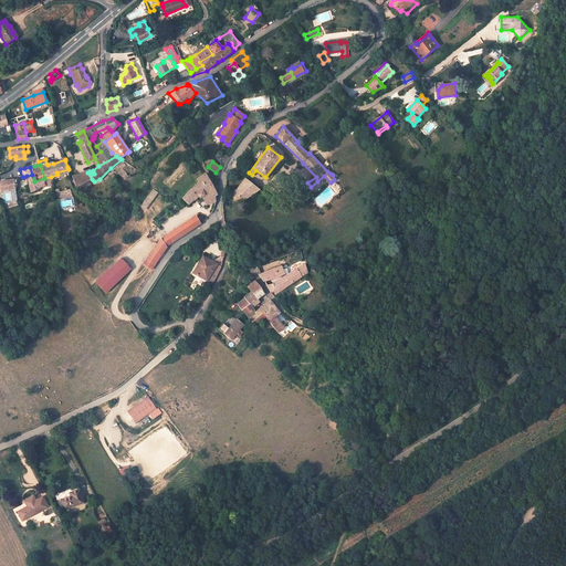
[(122,168),(117,173),(123,177),(126,174),(127,174),(122,168)]
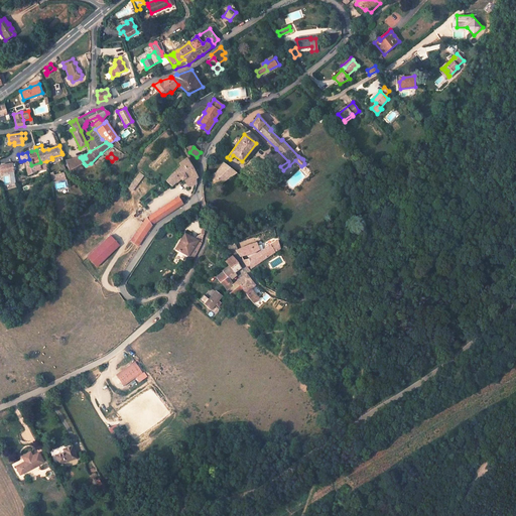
[(80,157),(71,159),(73,162),(75,168),(84,163),(80,157)]
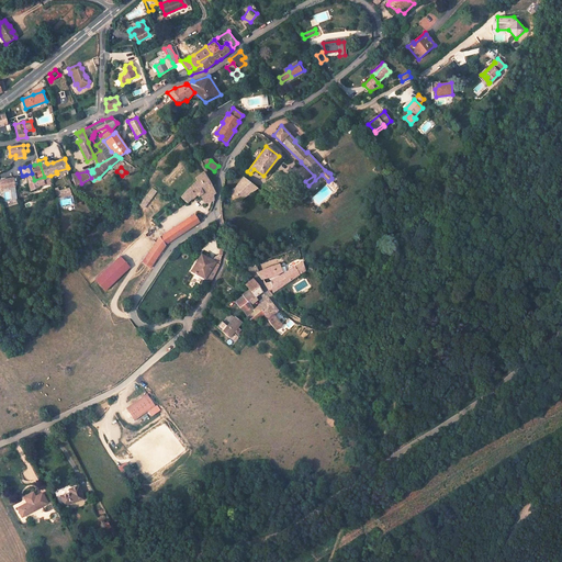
[(203,172),(195,178),(197,180),(189,188),(181,197),(187,202),(195,193),(198,197),(201,194),(203,198),(215,194),(209,181),(203,172)]
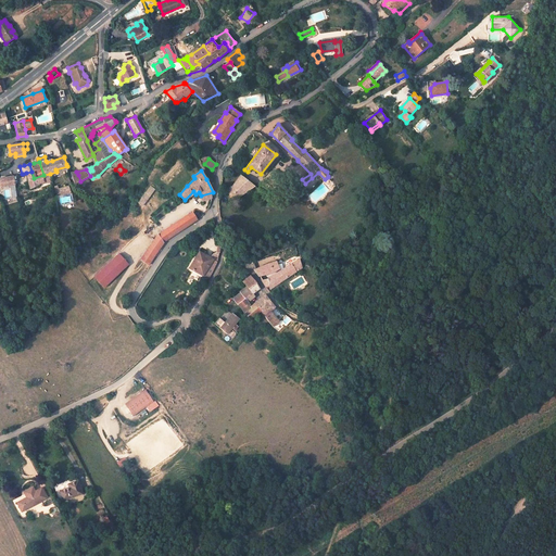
[(32,172),(26,173),(27,175),(28,178),(30,189),(39,186),(39,184),(43,181),(41,176),(34,178),(32,172)]
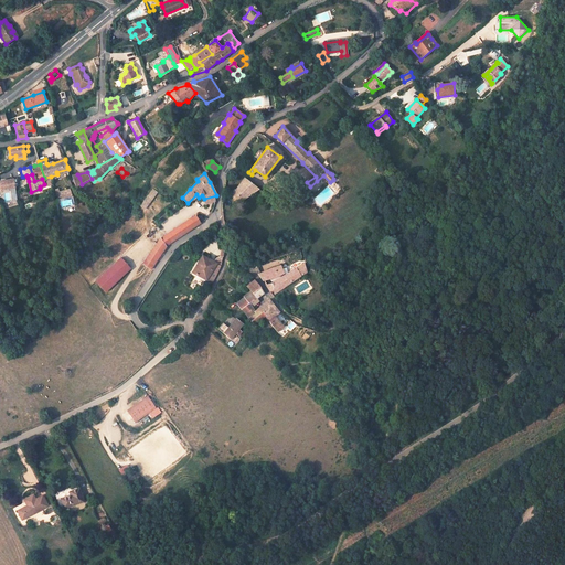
[(235,190),(230,193),(235,202),(241,199),(242,200),(258,189),(244,178),(235,190)]
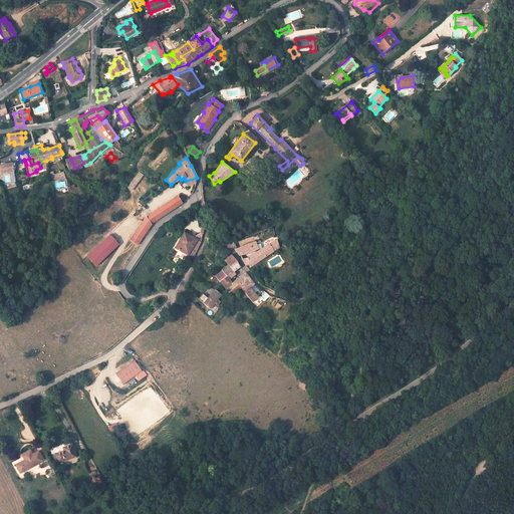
[(8,164),(0,165),(0,167),(1,172),(7,172),(13,170),(12,163),(8,164)]
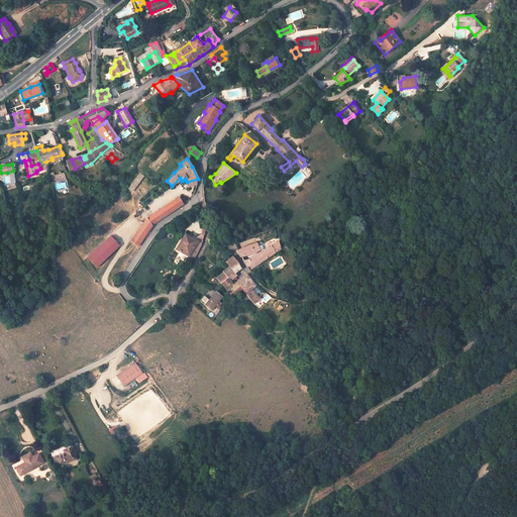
[(13,171),(7,173),(7,175),(9,175),(11,184),(15,183),(13,171)]
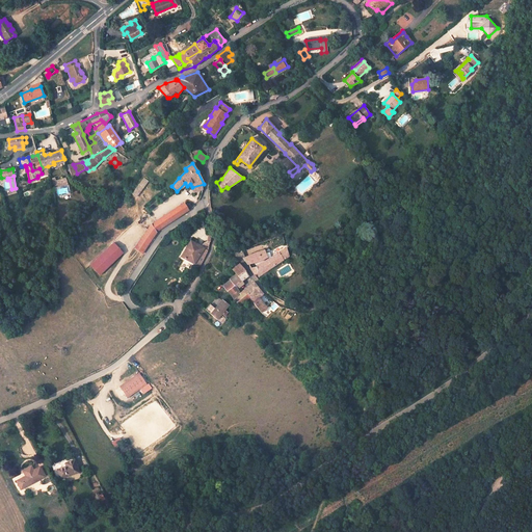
[(55,178),(52,178),(54,188),(61,186),(59,180),(56,181),(55,178)]
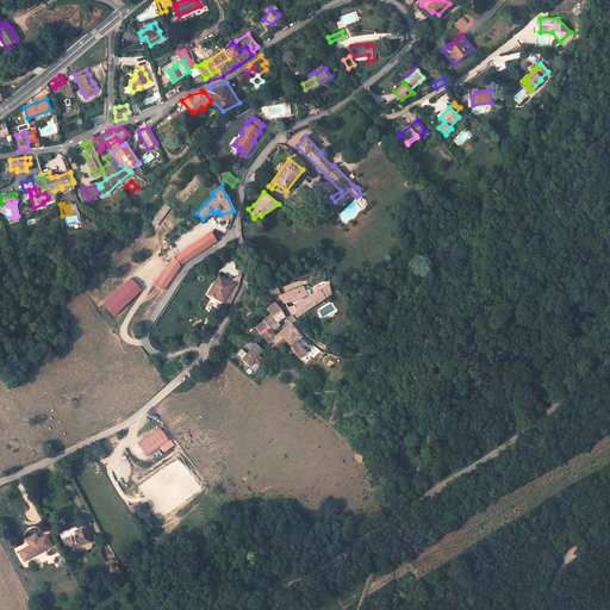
[(165,204),(151,223),(156,225),(159,223),(169,207),(165,204)]
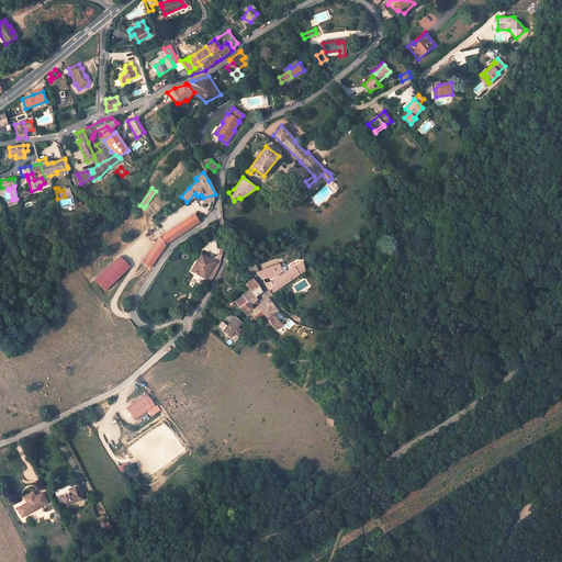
[(194,214),(159,237),(165,245),(203,220),(200,215),(197,217),(194,214)]
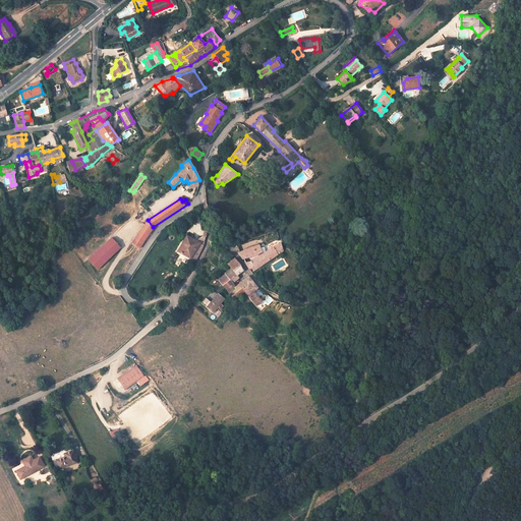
[(148,220),(131,243),(138,248),(153,227),(148,220)]
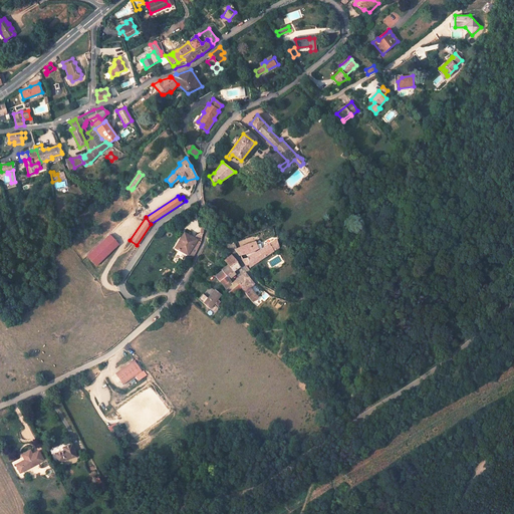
[(126,221),(118,233),(124,236),(133,224),(126,221)]
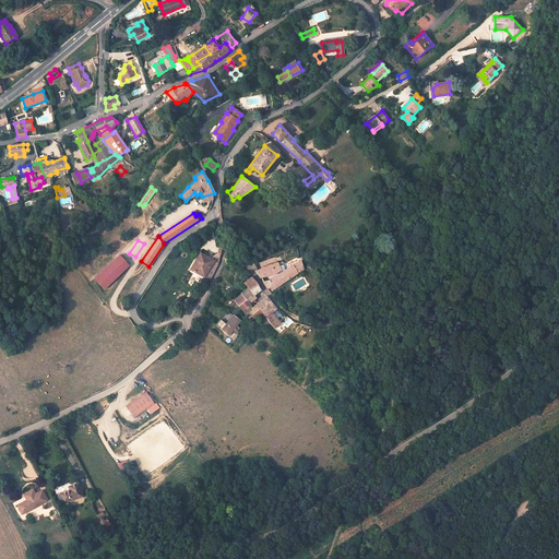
[(200,253),(190,270),(210,281),(216,266),(218,264),(219,254),(218,254),(217,254),(214,256),(212,260),(200,253)]
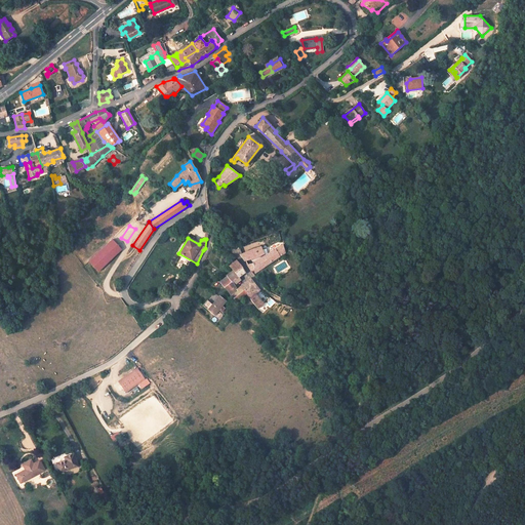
[(113,239),(90,260),(99,271),(122,249),(113,239)]
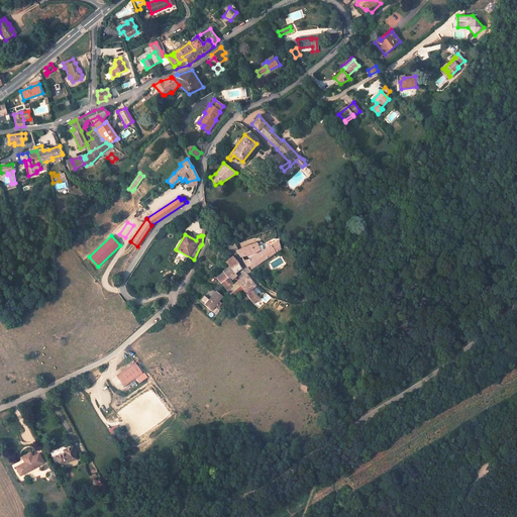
[(248,260),(243,261),(246,266),(247,267),(249,270),(281,248),(278,241),(248,260)]
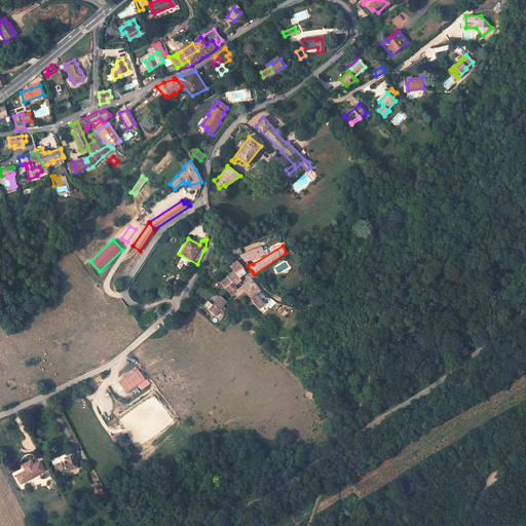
[(241,255),(240,255),(243,261),(246,261),(258,257),(264,254),(261,248),(254,250),(241,255)]
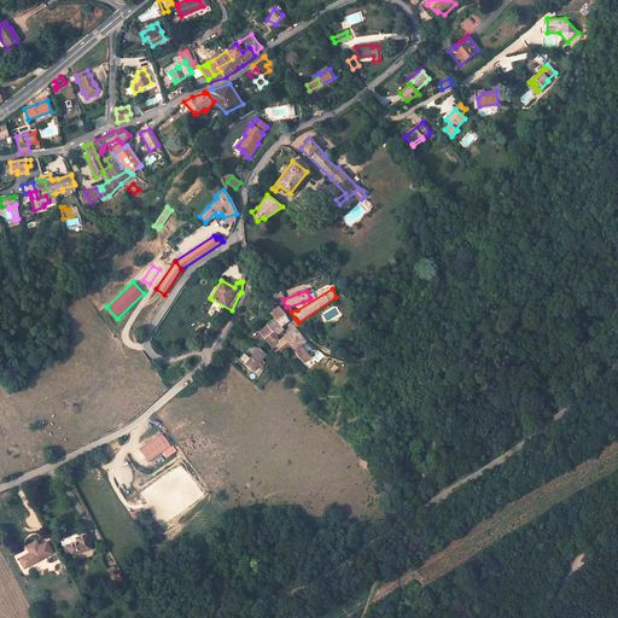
[(278,307),(270,313),(275,319),(275,320),(284,313),(278,307)]
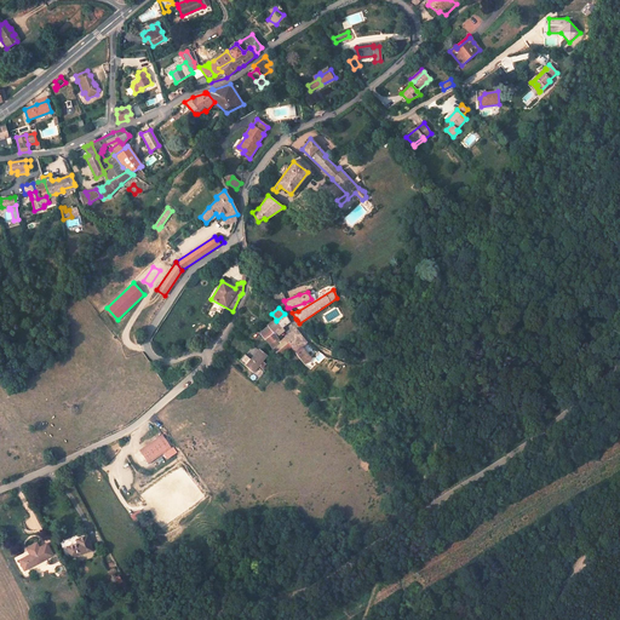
[(276,320),(259,333),(264,339),(265,339),(274,349),(281,344),(280,342),(276,337),(283,331),(281,327),(290,321),(286,316),(285,314),(276,321),(276,320)]
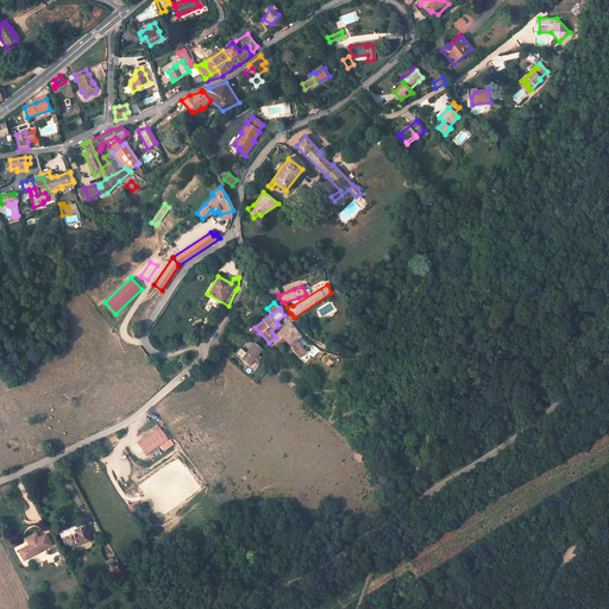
[(288,344),(290,347),(299,358),(306,352),(308,350),(307,347),(303,350),(296,341),(301,337),(297,333),(290,322),(280,332),(286,340),(286,341),(288,344)]
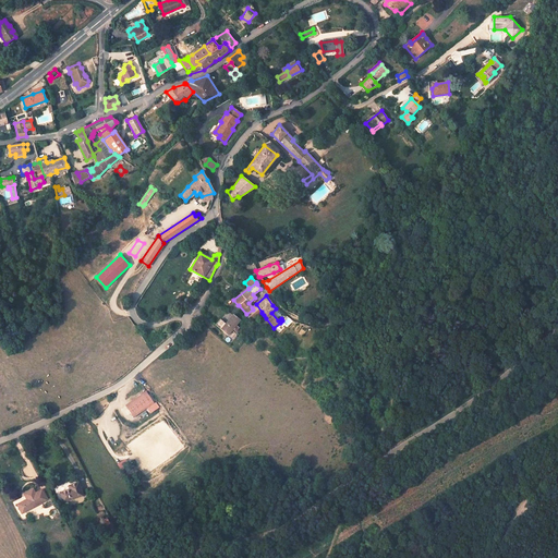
[(253,310),(246,314),(251,320),(262,312),(256,304),(252,307),(253,310)]
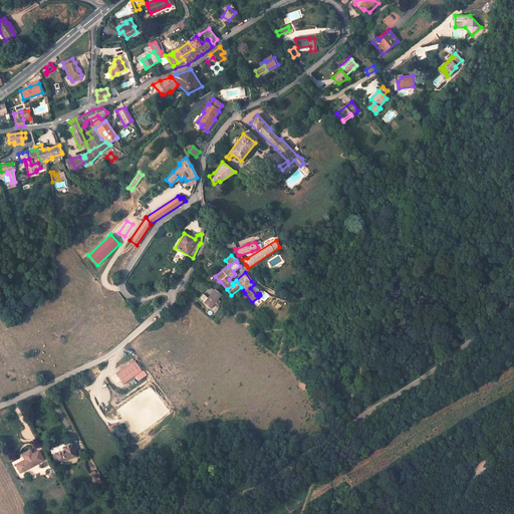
[(208,298),(204,303),(209,308),(212,305),(214,303),(217,305),(220,301),(217,299),(221,294),(215,289),(208,298)]
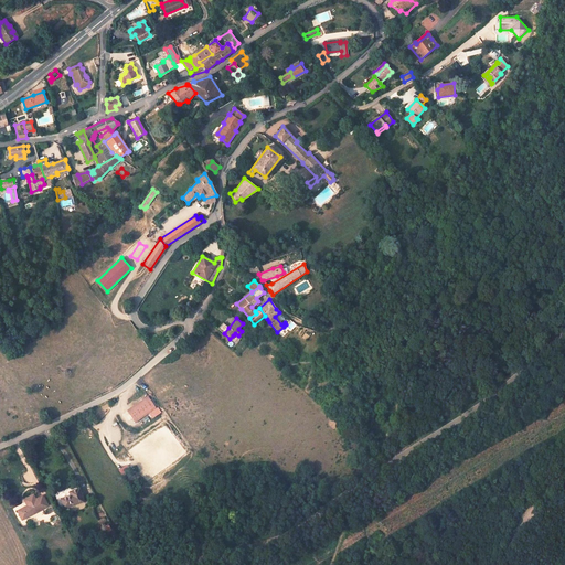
[(223,323),(219,328),(224,333),(228,328),(223,323)]
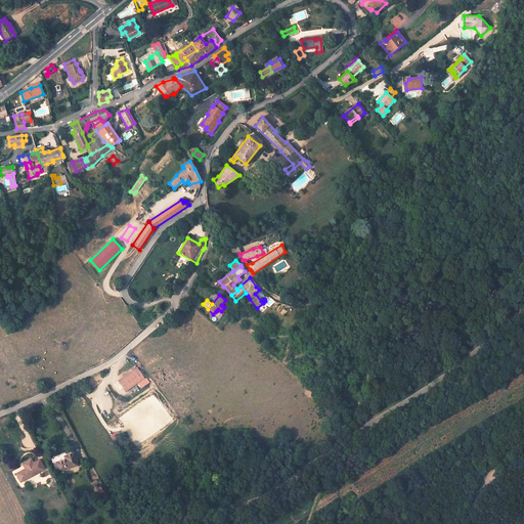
[(263,303),(257,308),(262,311),(267,307),(263,303)]
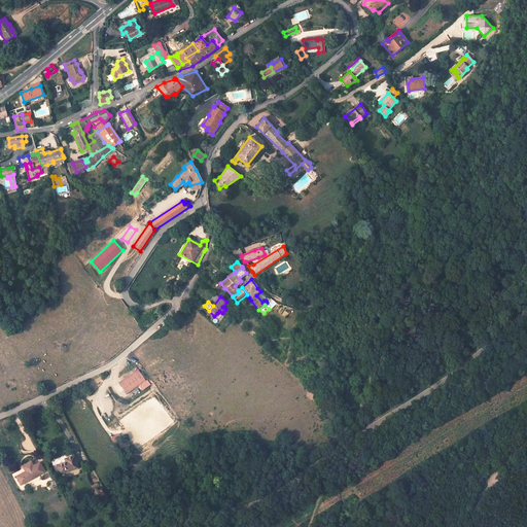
[(146,382),(138,371),(119,383),(127,394),(137,388),(142,384),(146,382)]
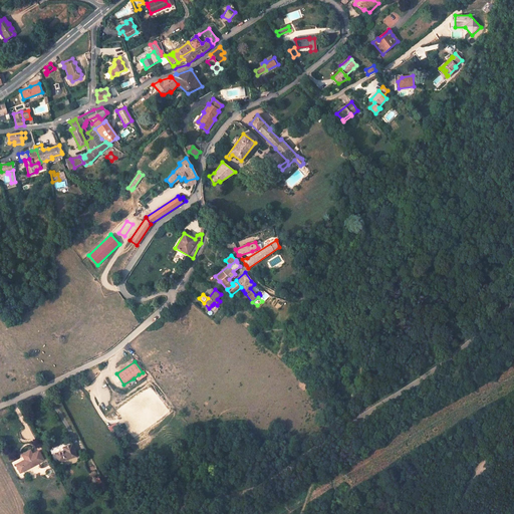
[(112,433),(119,427),(115,422),(108,428),(112,433)]
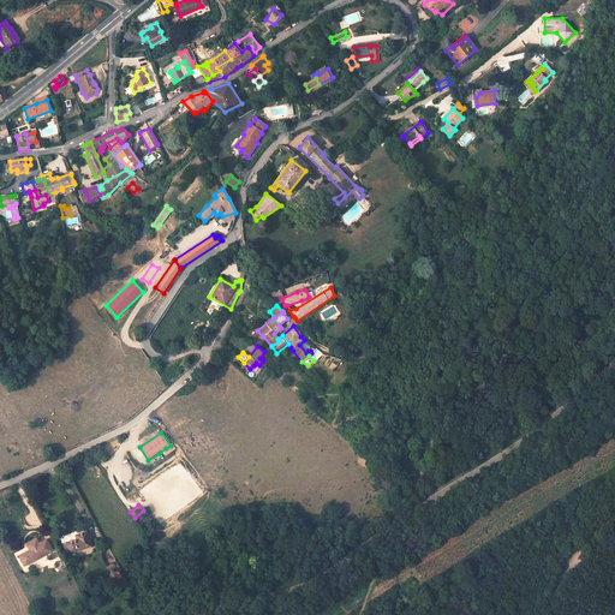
[(77,539),(66,543),(70,553),(91,545),(87,532),(76,536),(77,539)]
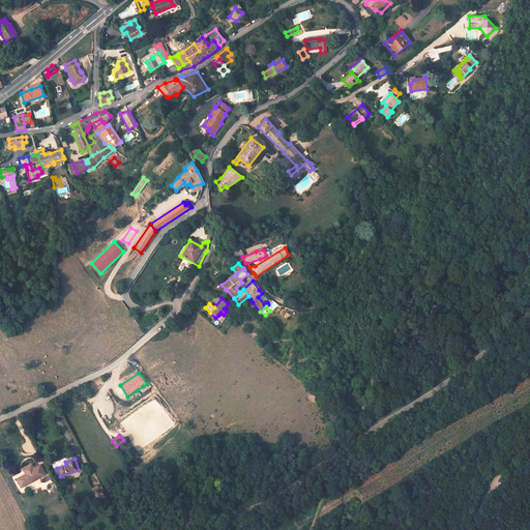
[(26,474),(17,479),(21,488),(38,478),(33,469),(31,465),(23,469),(26,474)]
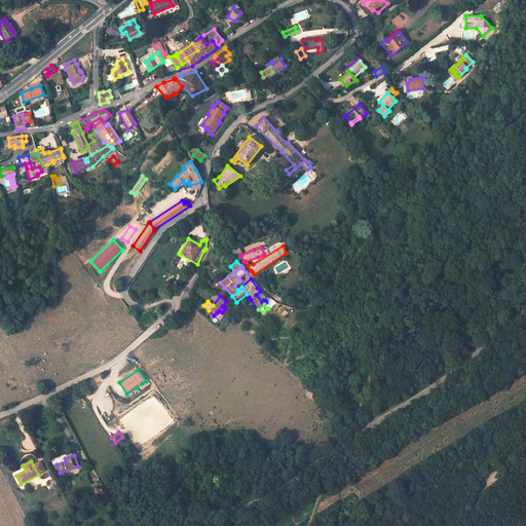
[(33,465),(38,475),(45,472),(40,461),(33,465)]
